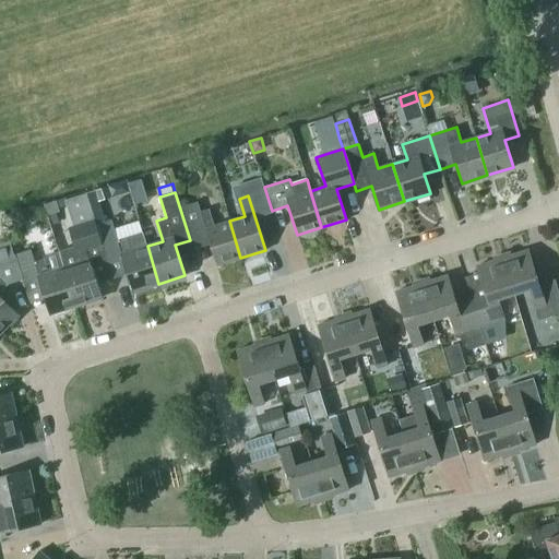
[(56,202),(45,205),(49,215),(57,213),(58,210),(56,202)]
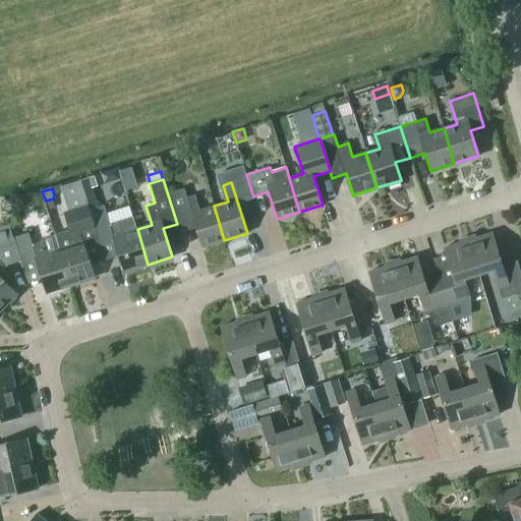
[(224,240),(214,206),(199,211),(194,194),(186,196),(183,188),(170,192),(179,223),(192,219),(201,247),(224,240)]
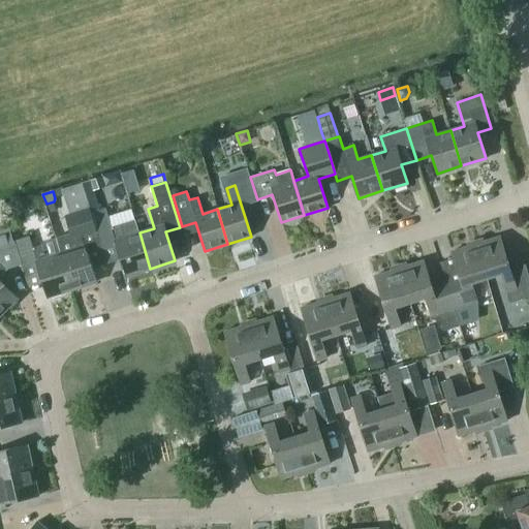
[(105,208),(90,213),(99,243),(100,247),(116,242),(126,276),(150,269),(139,232),(135,219),(112,227),(105,208)]
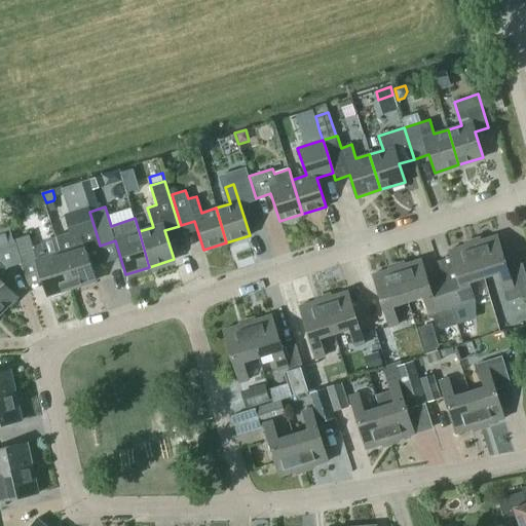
[(61,252),(71,288),(96,279),(84,246),(99,241),(89,212),(88,208),(65,215),(70,232),(54,236),(60,253),(61,252)]
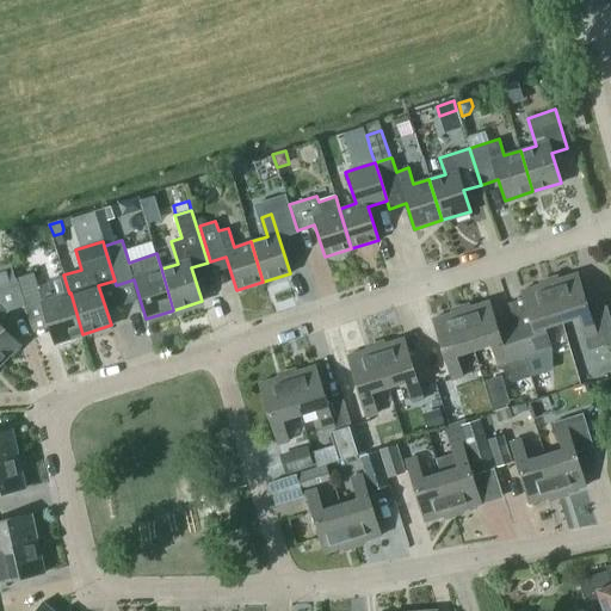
[(0,363),(19,344),(0,325),(0,319),(8,310),(24,306),(17,279),(16,279),(11,263),(0,265),(0,363)]
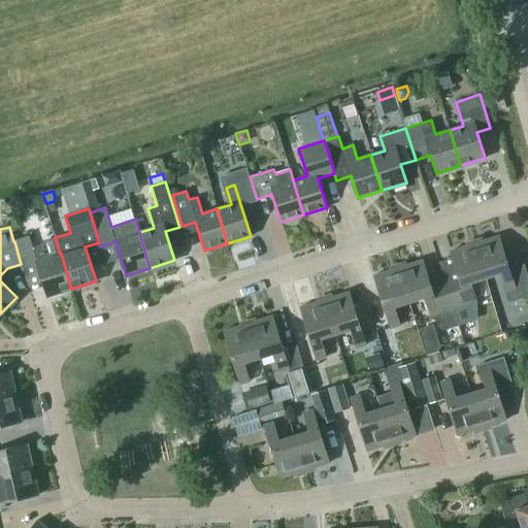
[(13,240),(14,241),(21,264),(22,266),(36,262),(47,296),(71,289),(61,253),(60,254),(45,258),(41,244),(32,248),(29,235),(13,240)]
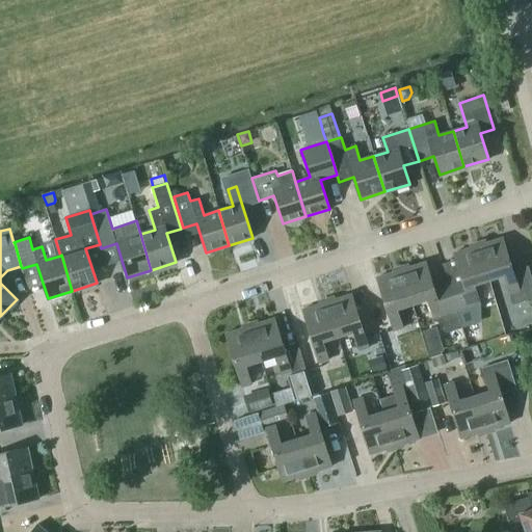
[(502,238),(478,245),(488,280),(504,275),(512,303),(531,297),(531,283),(527,266),(512,271),(502,238)]
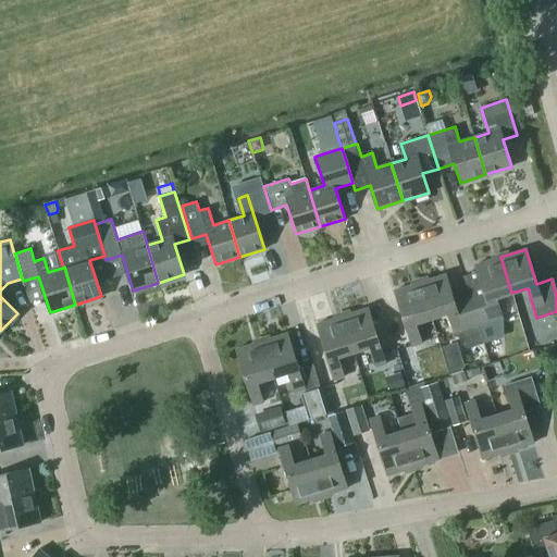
[(484,296),(470,300),(483,343),(498,337),(493,320),(503,318),(496,298),(511,293),(500,257),(474,264),(484,296)]
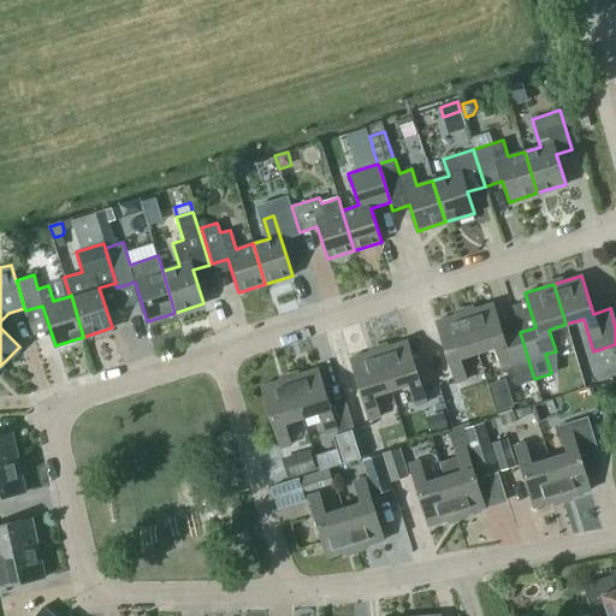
[(465,312),(477,353),(493,347),(501,368),(510,365),(517,384),(534,379),(520,332),(503,338),(492,303),(465,312)]
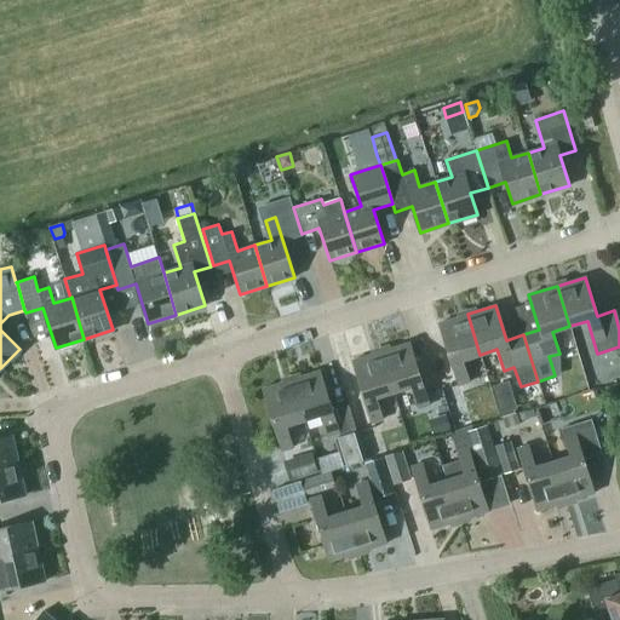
[(463,360),(480,355),(468,314),(438,323),(452,363),(459,385),(470,382),(463,360)]
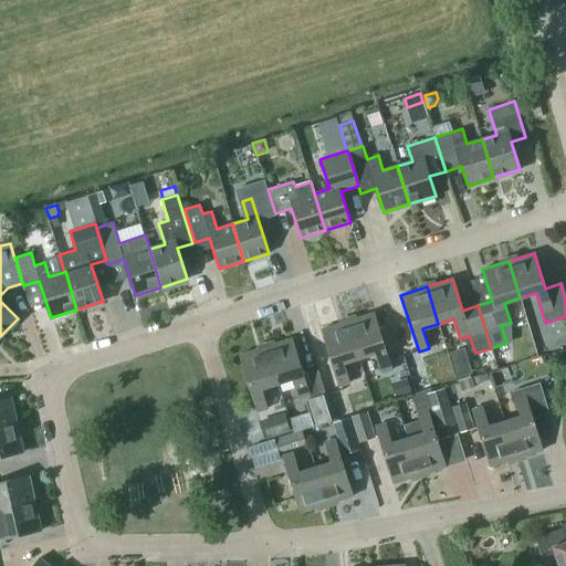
[(374,313),(347,321),(359,358),(375,353),(381,373),(390,369),(385,349),(374,313)]
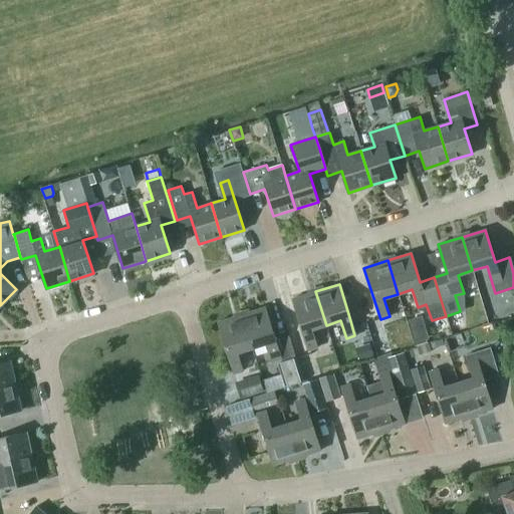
[(326,325),(315,291),(292,299),(302,331),(308,350),(317,347),(311,329),(326,325)]
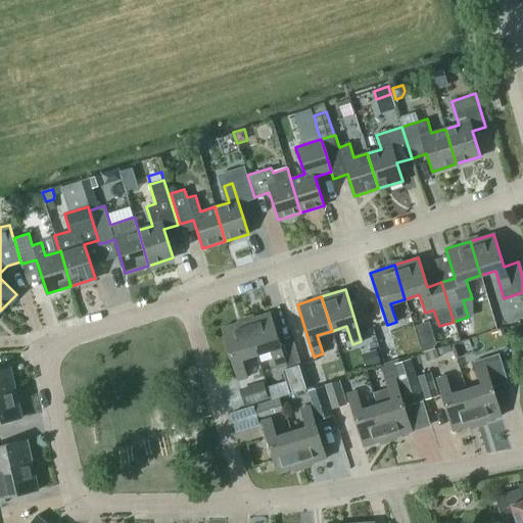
[(270,313),(245,321),(256,354),(271,350),(276,368),(285,366),(280,346),(270,313)]
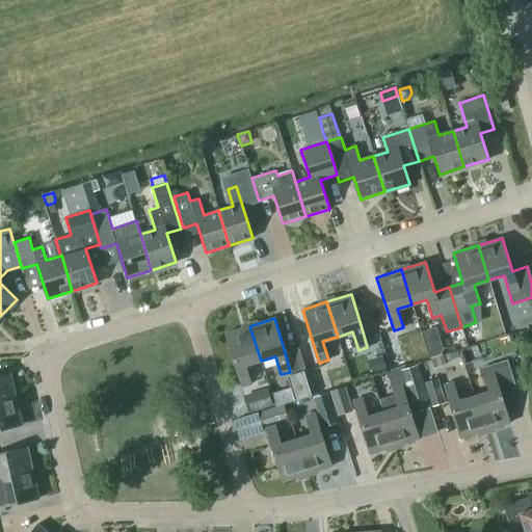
[(488,341),(506,336),(501,318),(484,324),(488,341)]
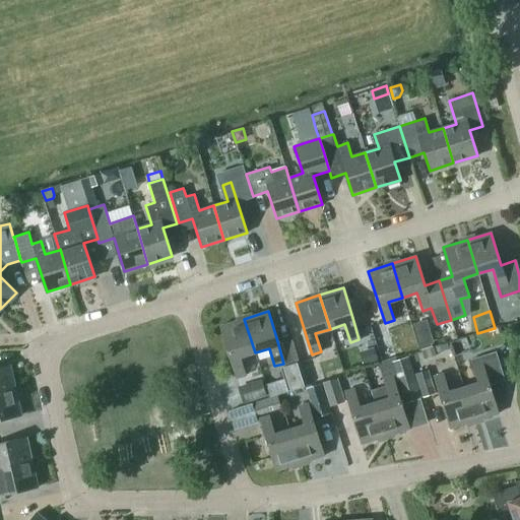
[(255,352),(244,319),(220,326),(231,360),(237,378),(246,375),(240,356),(255,352)]
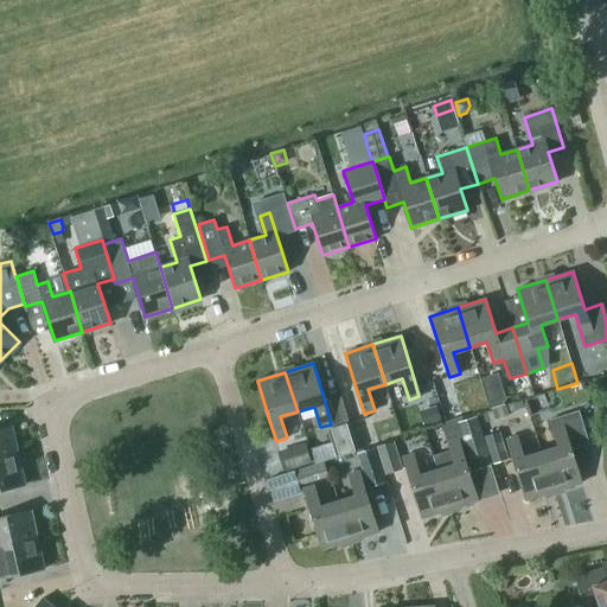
[(425,427),(441,422),(436,407),(420,411),(425,427)]
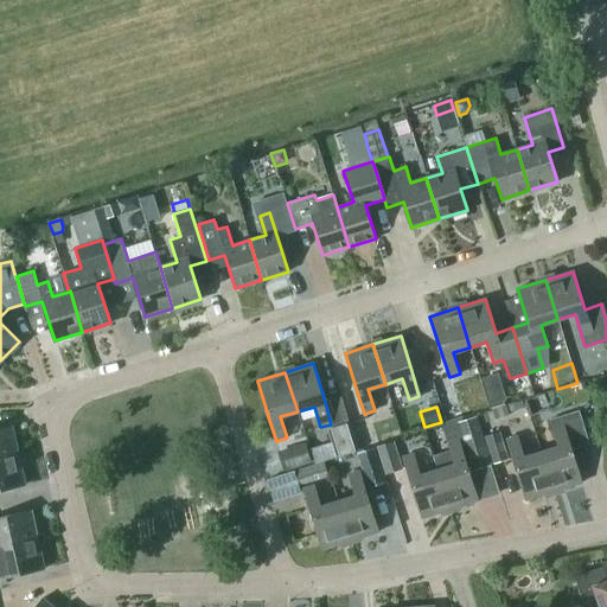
[(557,446),(541,452),(554,491),(581,483),(570,447),(588,442),(579,410),(549,420),(557,446)]
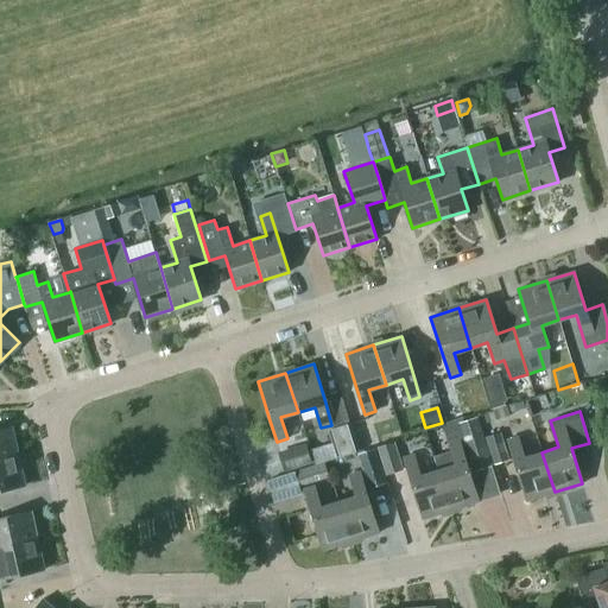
[(493,466),(477,417),(457,423),(473,472),(493,466)]
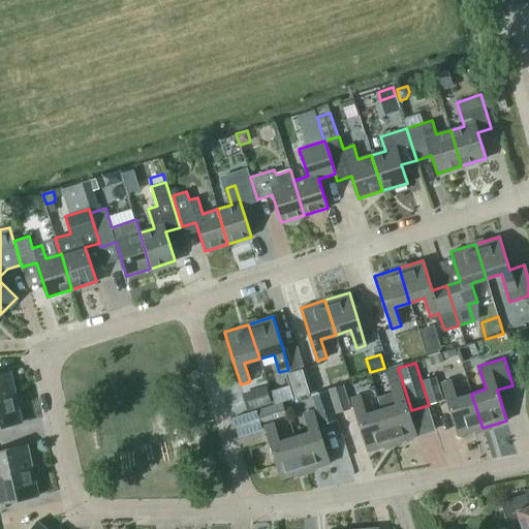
[(312,394),(305,370),(286,375),(293,399),(312,394)]
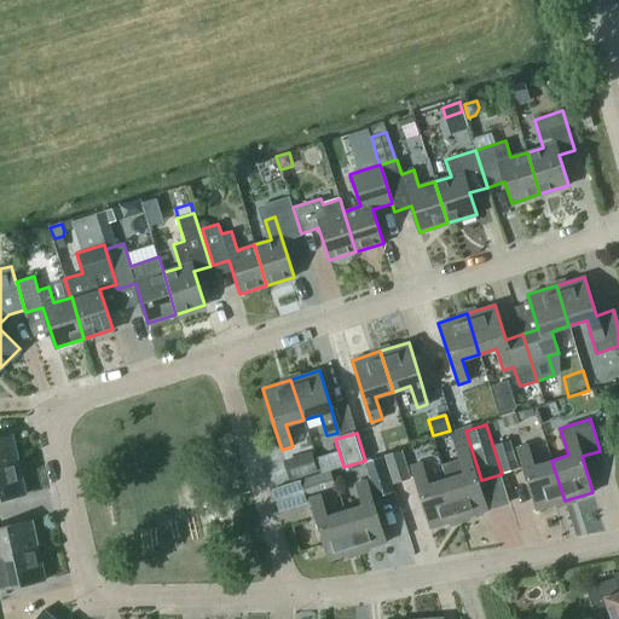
[(0,468),(18,464),(12,434),(0,437),(0,468)]
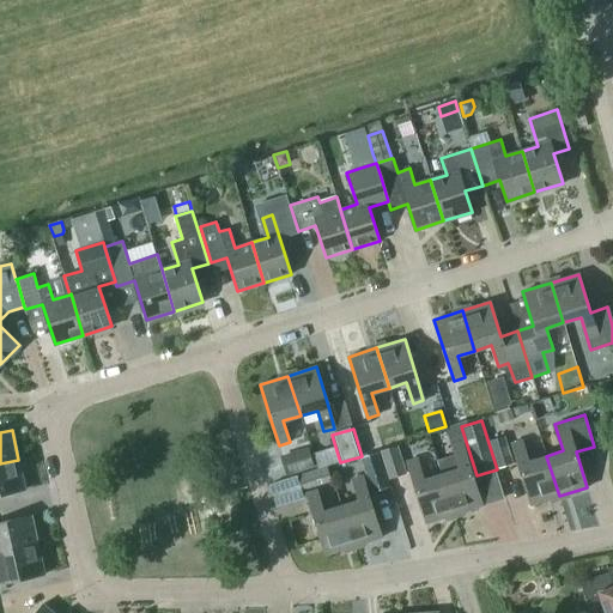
[(489,441),(498,469),(514,465),(505,436),(489,441)]
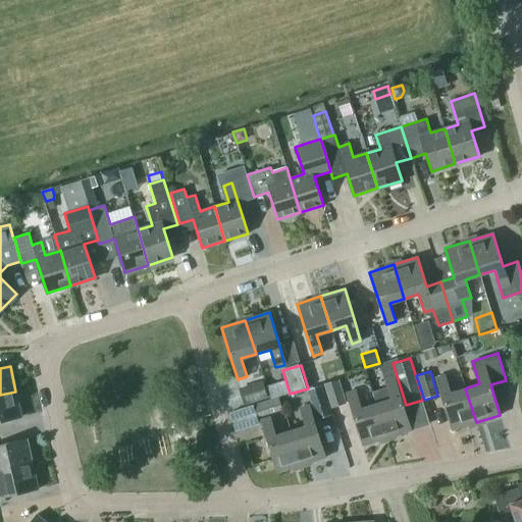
[(476,422),(465,388),(451,393),(445,375),(435,377),(441,397),(452,430),(476,422)]
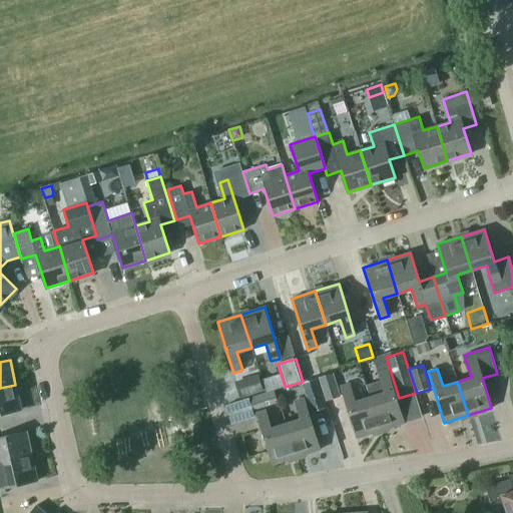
[(366,385),(370,397),(380,430),(404,423),(393,390),(387,372),(378,375),(380,381),(366,385)]
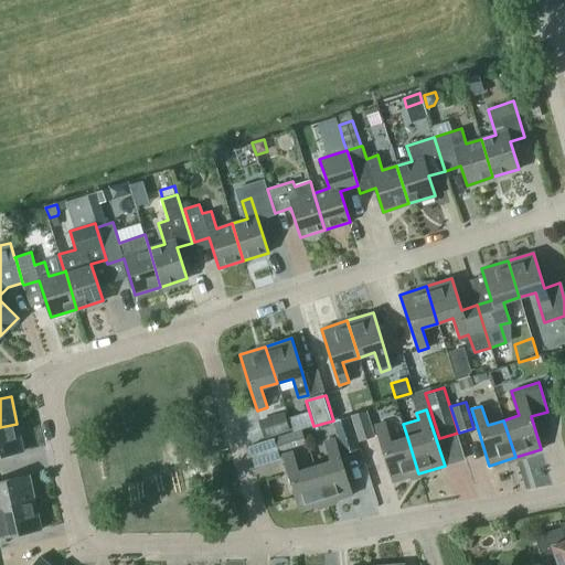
[(258,420),(264,439),(290,432),(284,412),(258,420)]
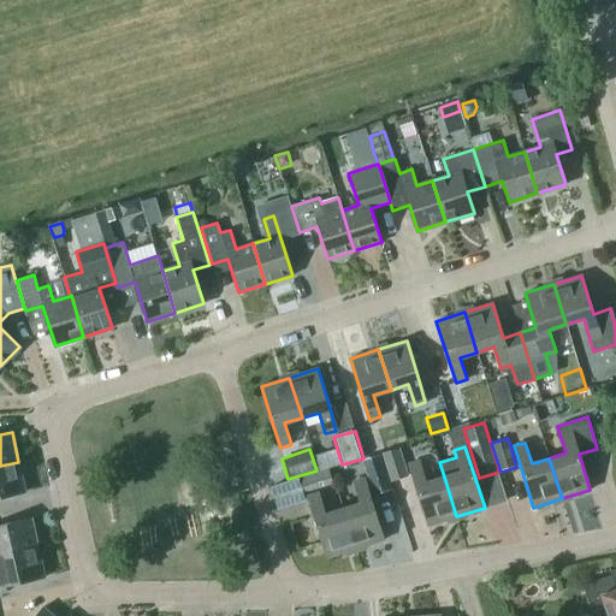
[(383,454),(391,483),(407,478),(398,449),(383,454)]
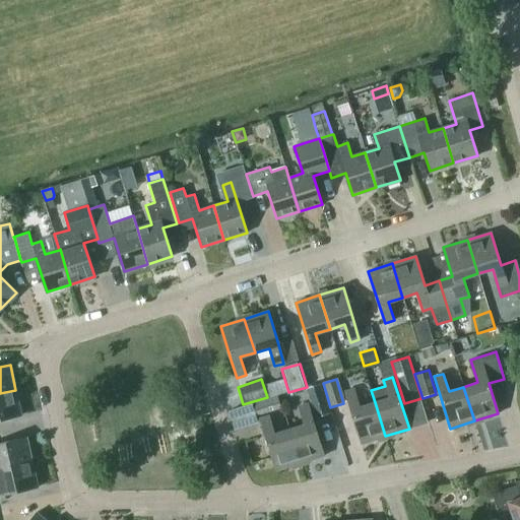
[(385,436),(375,402),(360,407),(354,389),(345,392),(351,410),(350,410),(361,444),(385,436)]
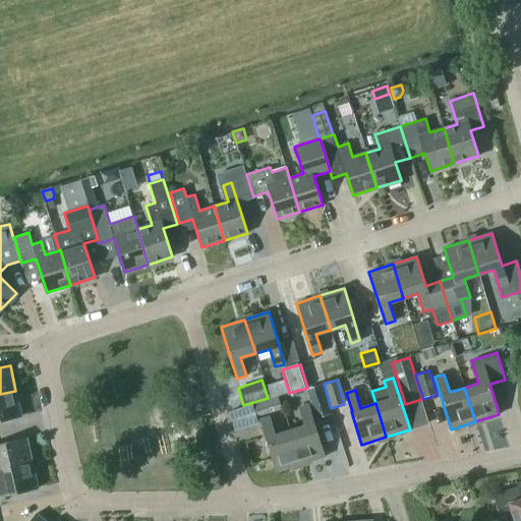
[(15,391),(0,394),(0,420),(21,416),(15,391)]
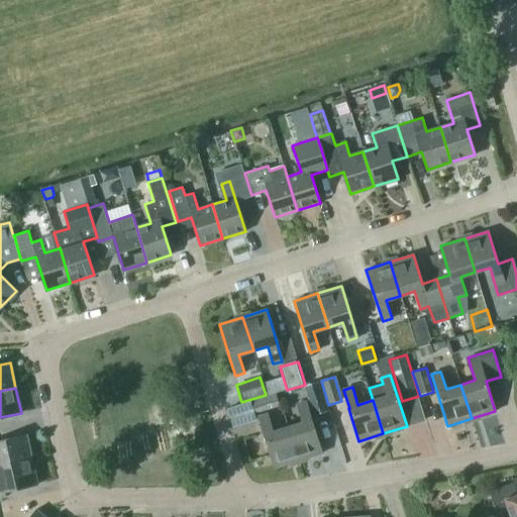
[(252,401),(256,413),(278,406),(274,394),(252,401)]
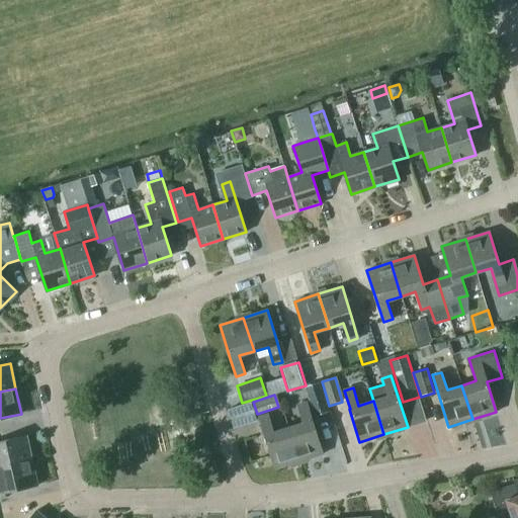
[(303,423),(288,427),(298,461),(323,453),(312,421),(306,402),(296,405),(303,423)]
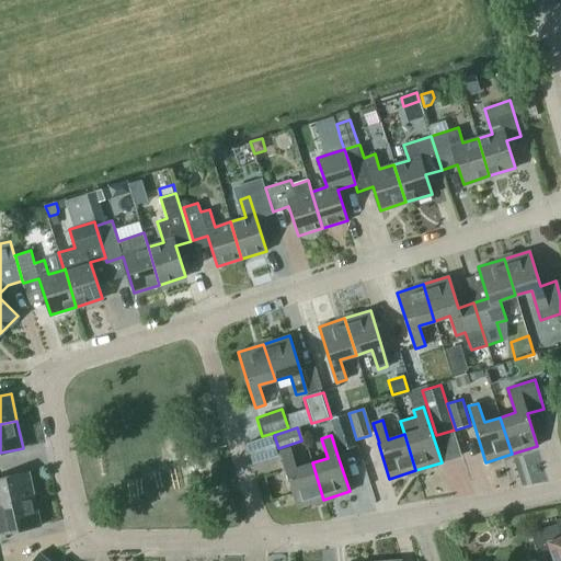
[(323,500),(312,462),(296,468),(290,448),(281,451),(287,471),(286,471),(298,507),(323,500)]
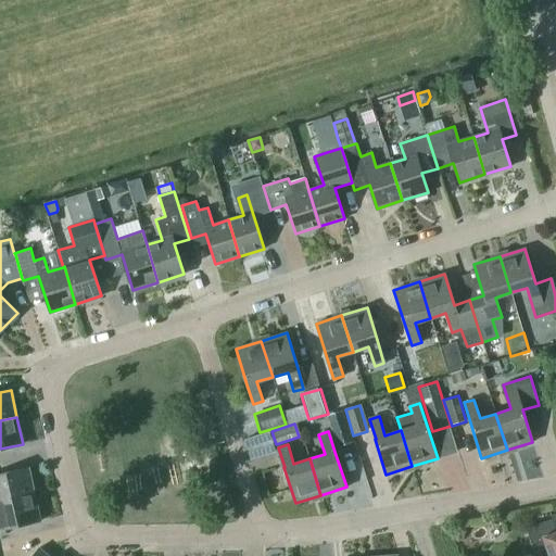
[(0,501),(34,494),(28,467),(0,474),(0,501)]
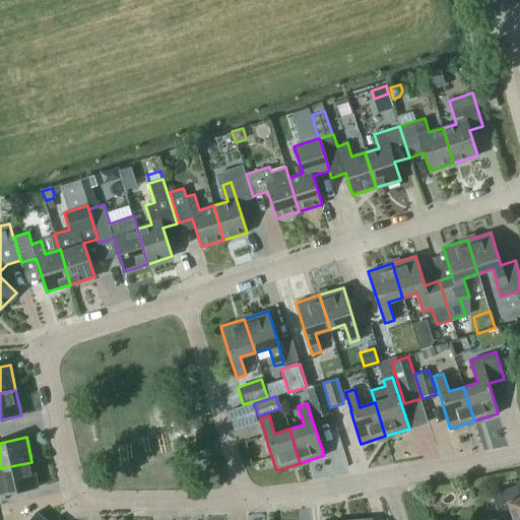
[(31,462),(0,468),(0,496),(38,486),(31,462)]
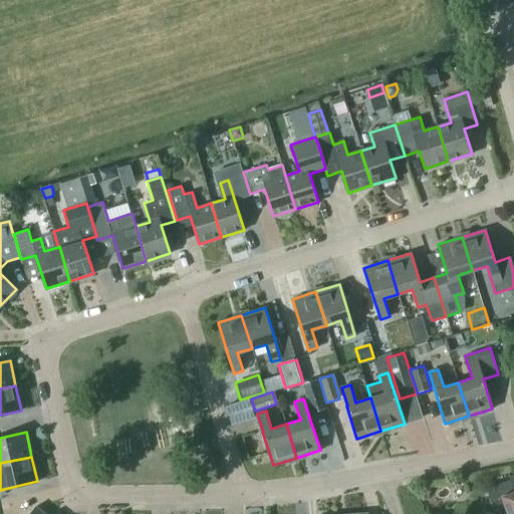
[(480,490),(479,490),(486,513),(513,513),(513,491),(510,480),(486,488),(487,491),(481,493),(480,490)]
